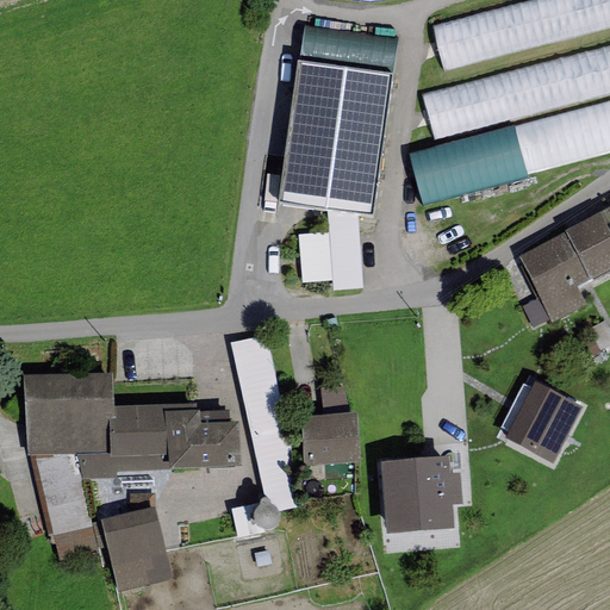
[(609,0),(546,0),(433,30),(443,73),(609,29),(609,0)]
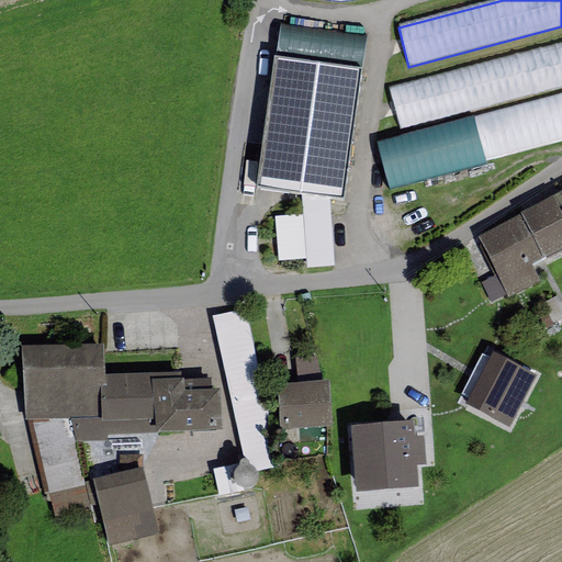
[(366,37),(279,25),(257,188),(301,194),(301,216),(276,216),(279,262),(305,260),(305,269),(335,266),(328,200),(343,201),(366,37)]
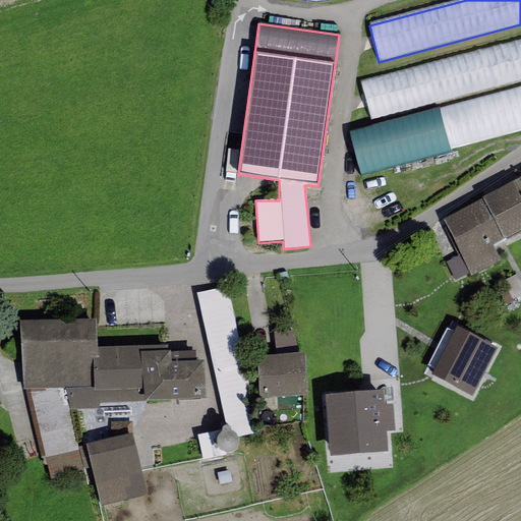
[(520,43),(365,83),(374,119),(520,81),(520,43)]
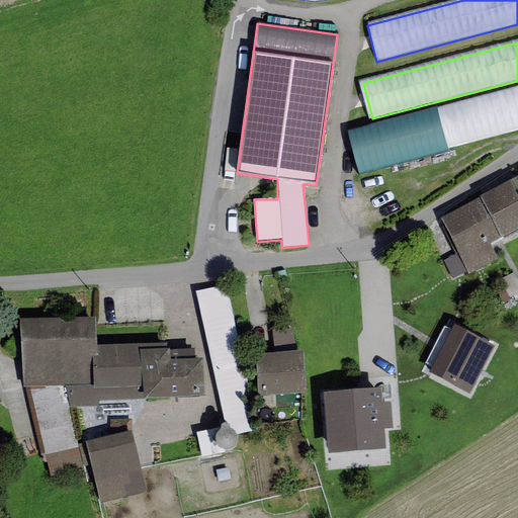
[(437,107),(348,132),(360,176),(449,152),(437,107)]
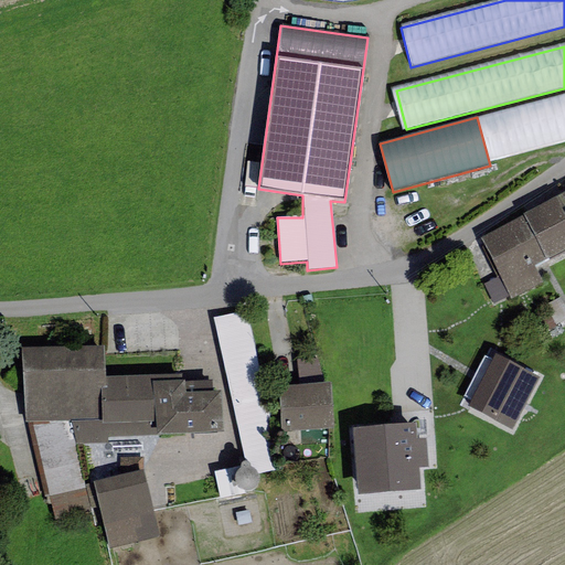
[(564,191),(523,214),(524,216),(546,259),(546,262),(564,251),(564,191)]
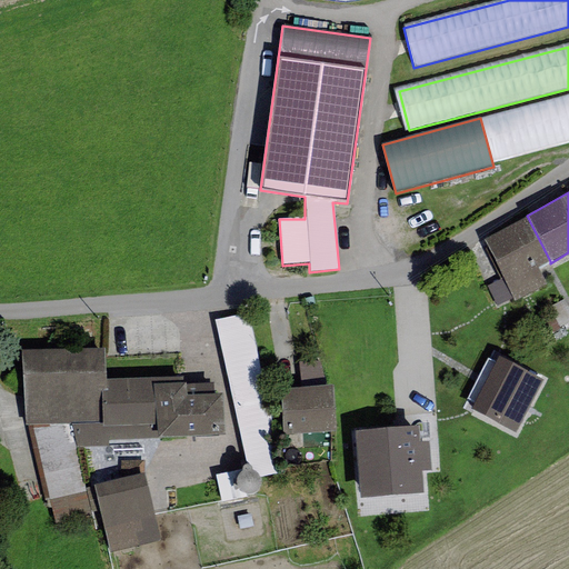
[(550,261),(528,218),(482,240),(503,279),(513,298),(515,301),(547,285),(538,267),(550,261)]
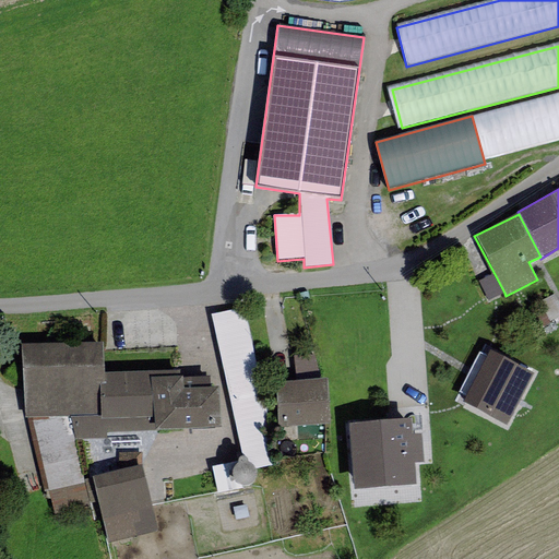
[(488,301),(504,293),(495,274),(478,282),(488,301)]
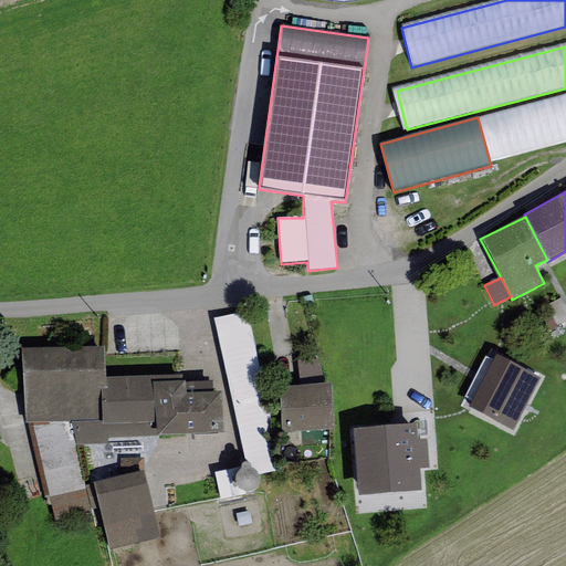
[(248,313),(215,318),(245,461),(262,475),(280,471),(248,313)]
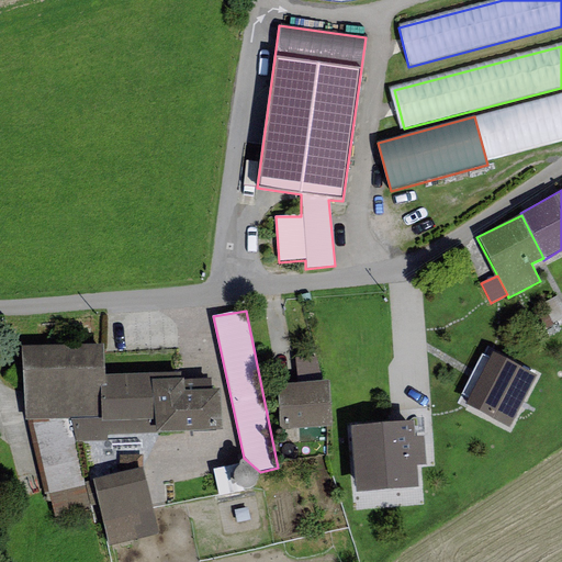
[(180,372),(105,375),(102,344),(21,347),(24,420),(70,419),(76,442),(107,440),(107,436),(221,430),(220,389),(211,390),(211,379),(183,380),(183,378),(180,379),(180,372)]
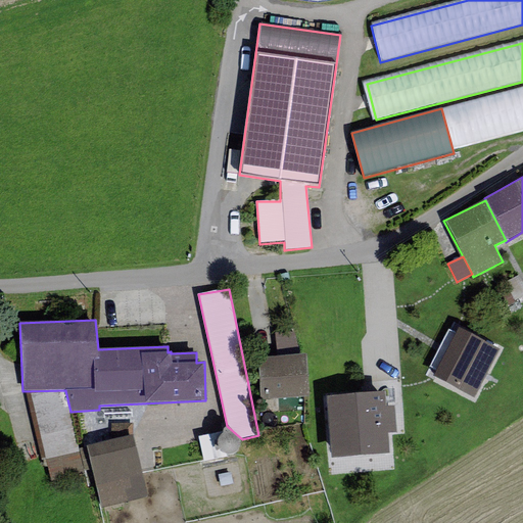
[(474,397),(500,348),(458,327),(432,376),(474,397)]
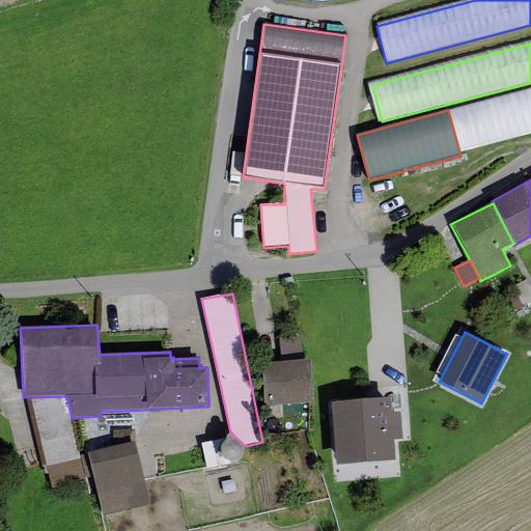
[(279,338),(281,362),(304,360),(298,336),(279,338)]
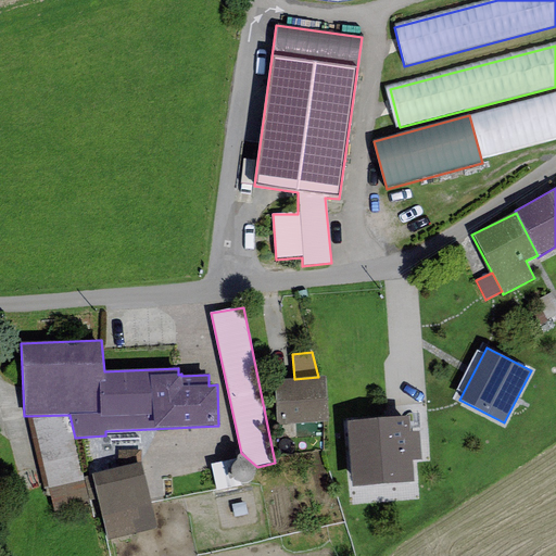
[(294,379),(274,380),(277,425),(328,421),(326,377),(318,377),(294,379)]
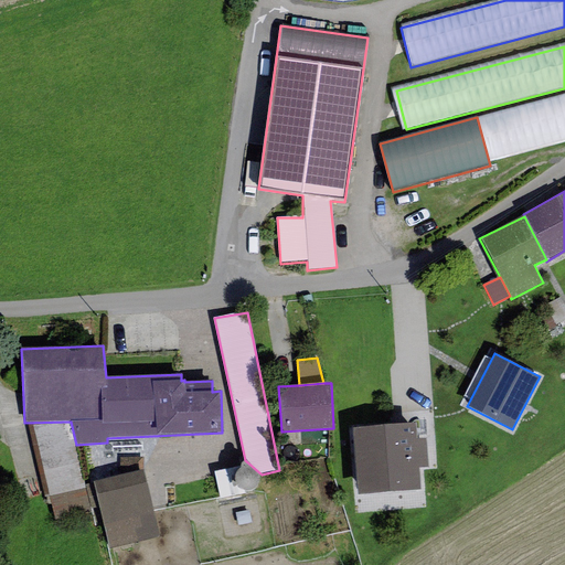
[(420,490),(418,468),(427,467),(425,439),(416,439),(415,423),(352,427),(358,494),(420,490)]
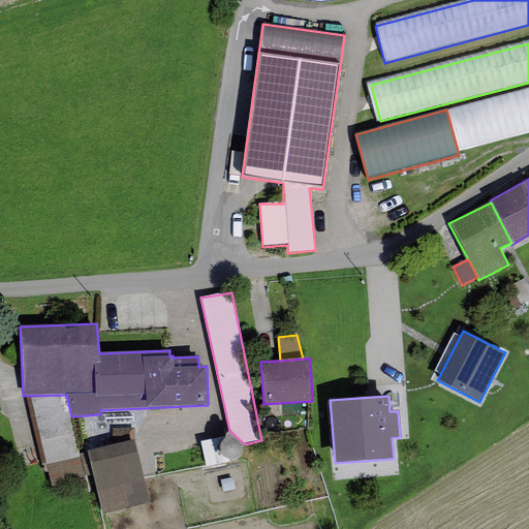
[(241,445),(239,442),(237,439),(232,438),(229,438),(226,439),(223,441),(221,443),(220,447),(220,450),(221,454),(223,457),(226,458),(229,459),(234,459),(237,458),(239,455),(241,452),(241,448),(241,445)]
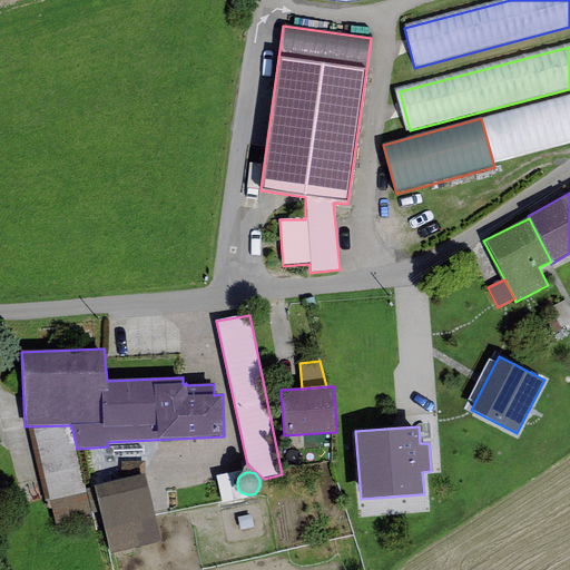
[(146,475),(94,488),(109,554),(161,542),(146,475)]
